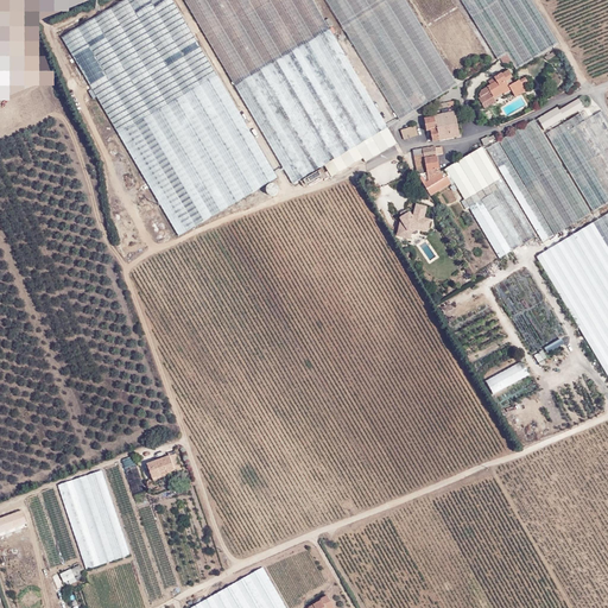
[(278,177),(172,0),(130,0),(65,38),(181,234),(278,177)]
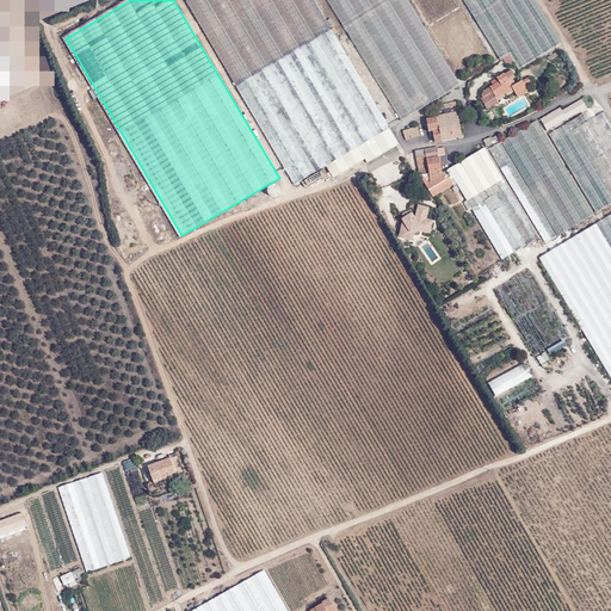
[(341,48),(319,8),(314,0),(185,0),(210,41),(295,185),(326,166),(333,178),(364,159),(366,162),(399,143),(371,98),(341,48)]
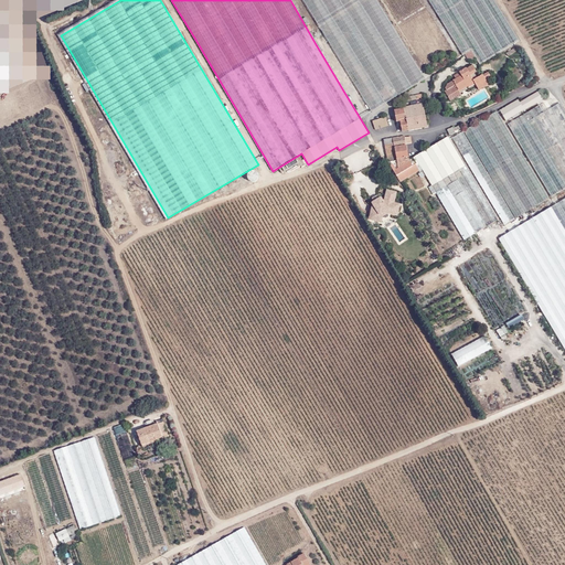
[(302,0),(372,112),(426,81),(375,0),(302,0)]
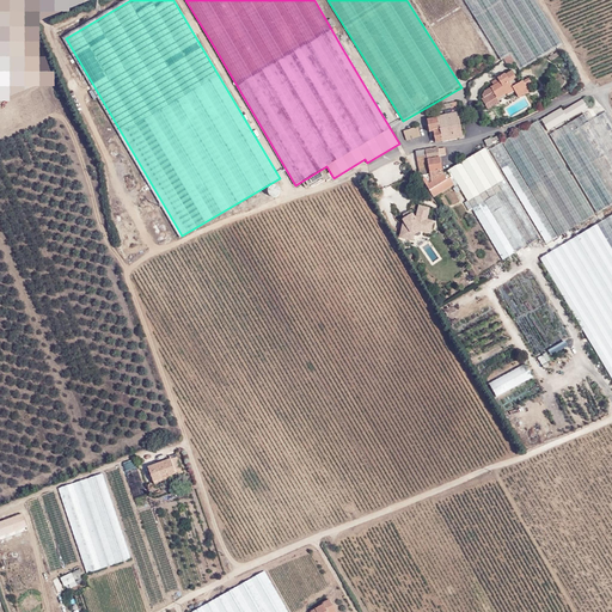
[(534,0),(464,0),(476,18),(502,61),(510,55),(510,56),(514,62),(520,71),(563,44),(546,18),(534,0)]
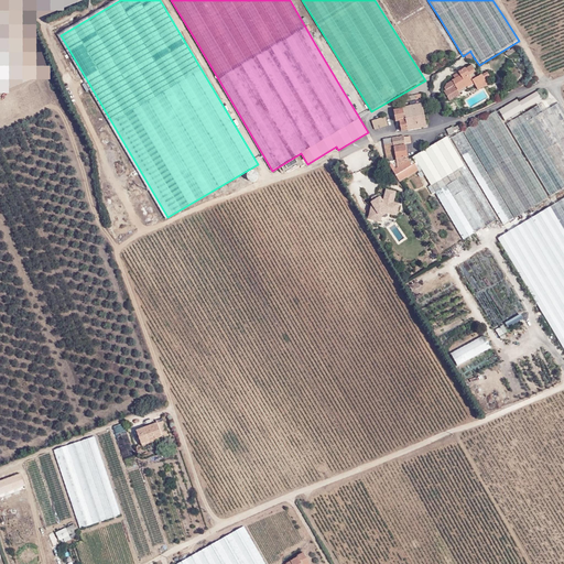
[(508,56),(518,51),(516,47),(506,53),(508,56)]
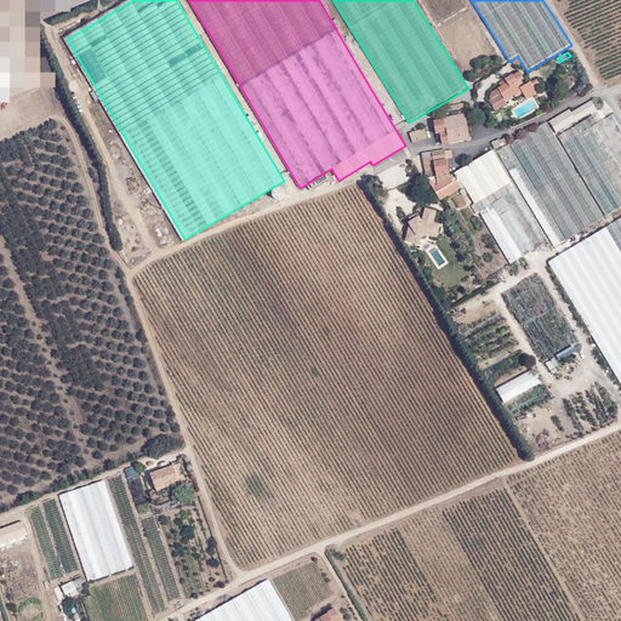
[(512,61),(516,68),(522,63),(518,57),(512,61)]
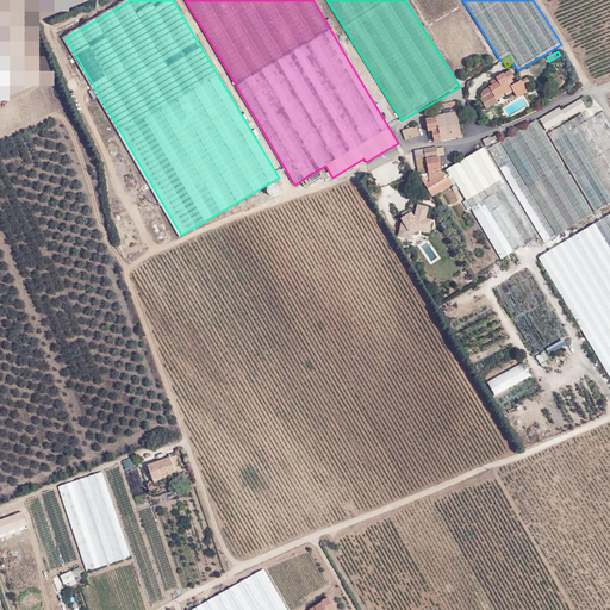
[(481,98),(480,99),(481,101),(484,106),(486,110),(498,103),(497,99),(505,93),(506,95),(514,91),(517,97),(521,94),(515,85),(511,87),(508,81),(511,80),(508,73),(504,74),(503,74),(496,78),(497,79),(498,82),(492,86),(490,87),(490,88),(481,92),(480,95),(481,98)]
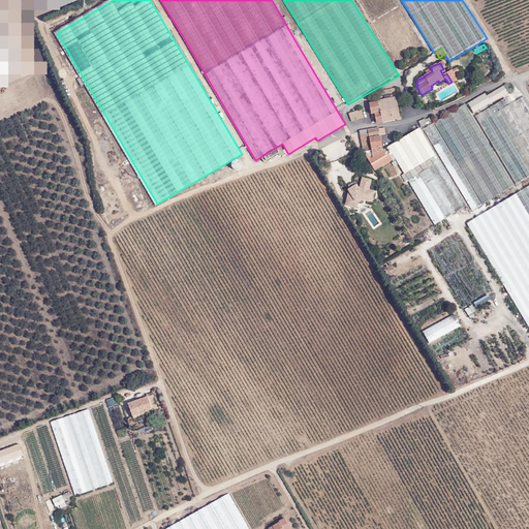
[(457,79),(453,70),(446,73),(452,82),(457,79)]
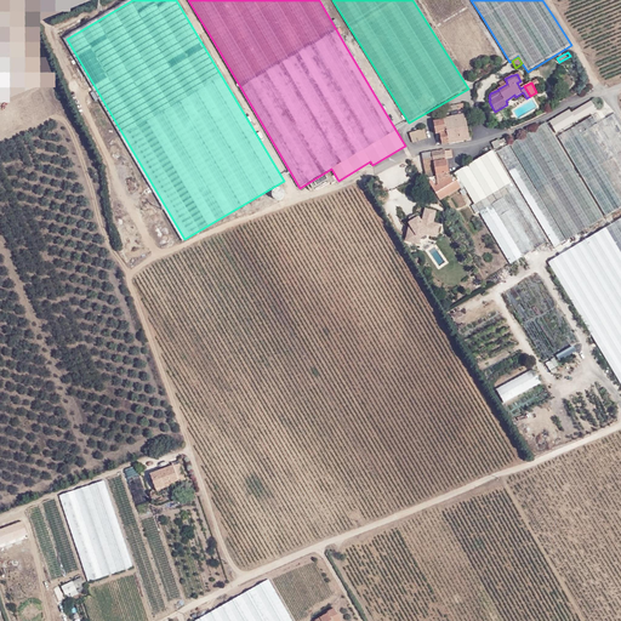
[(556,134),(597,109),(591,101),(571,113),(570,109),(550,121),(556,134)]
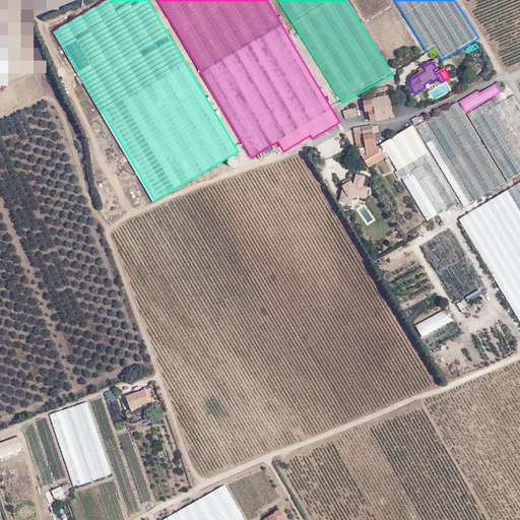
[(390,86),(375,89),(376,94),(391,91),(390,86)]
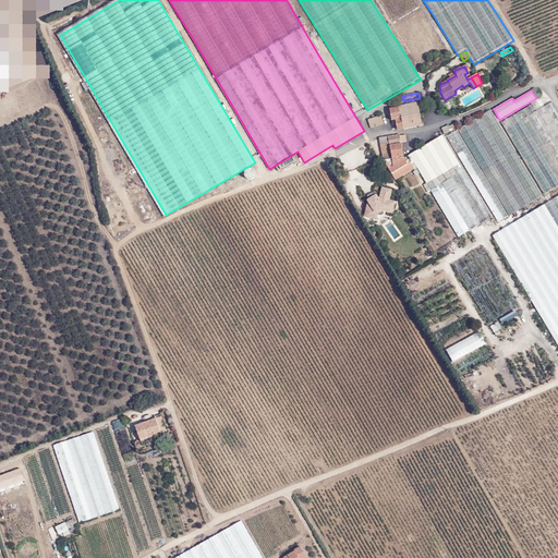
[(397,130),(422,125),(421,121),(420,114),(417,102),(399,106),(399,108),(389,109),(391,120),(395,120),(397,130)]
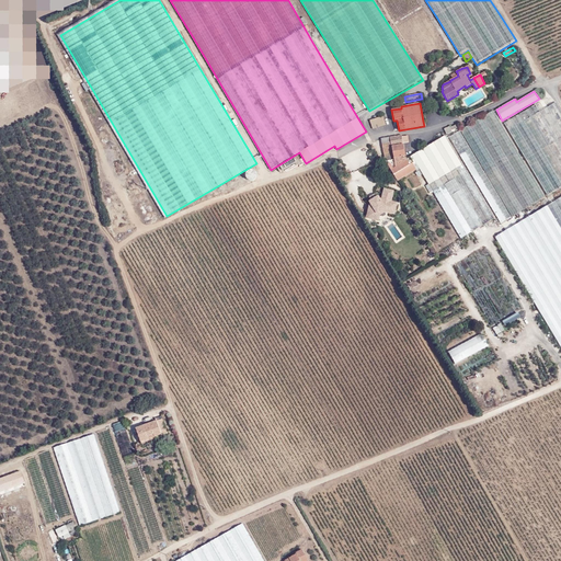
[(526,159),(548,195),(560,187),(560,111),(556,103),(545,110),(540,103),(505,124),(526,159)]
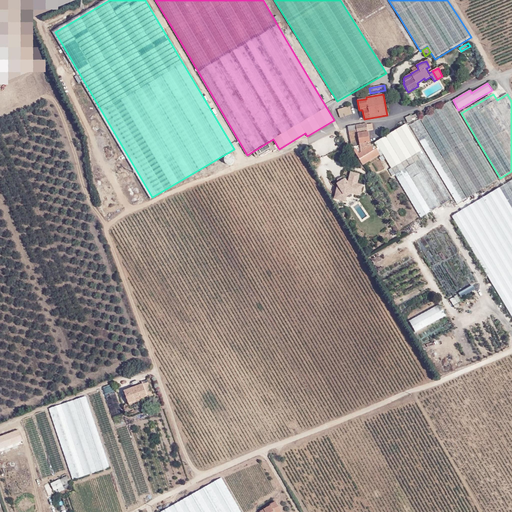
[(498,180),(477,145),(450,101),(421,119),(441,153),(468,198),(498,180)]
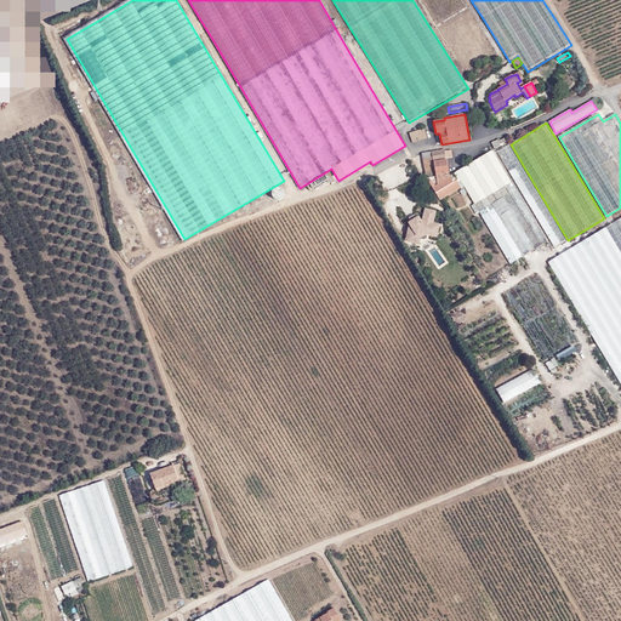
[(414,132),(408,134),(410,142),(410,143),(427,138),(425,129),(414,132)]
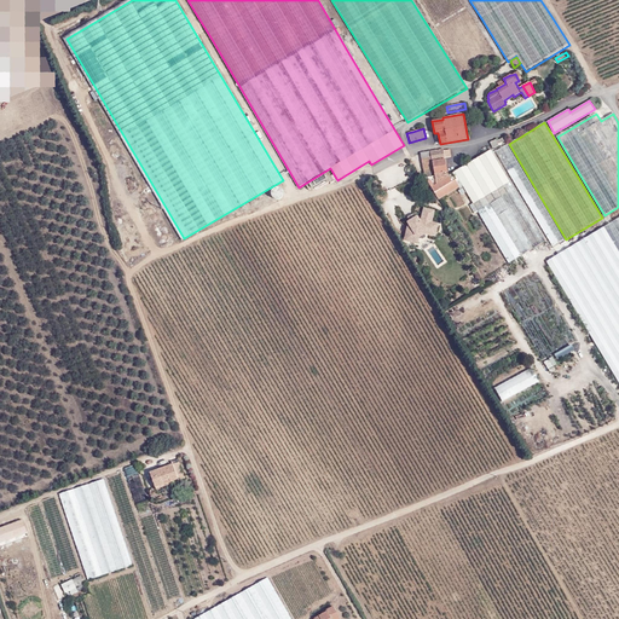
[(505,137),(497,140),(496,139),(490,142),(493,148),(499,145),(498,144),(507,140),(505,137)]
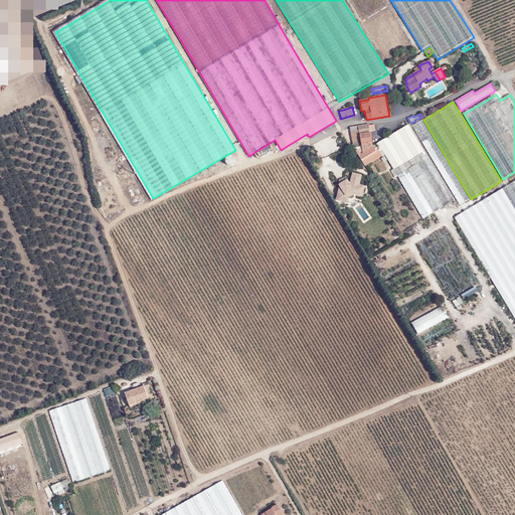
[(470,199),(451,169),(421,121),(412,126),(460,205),(470,199)]
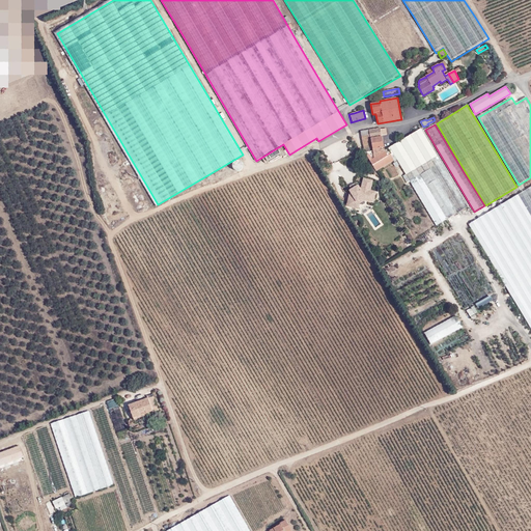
[(381,128),(361,132),(362,135),(369,134),(370,136),(375,135),(378,141),(383,139),(382,136),(387,135),(386,129),(381,130),(381,128)]
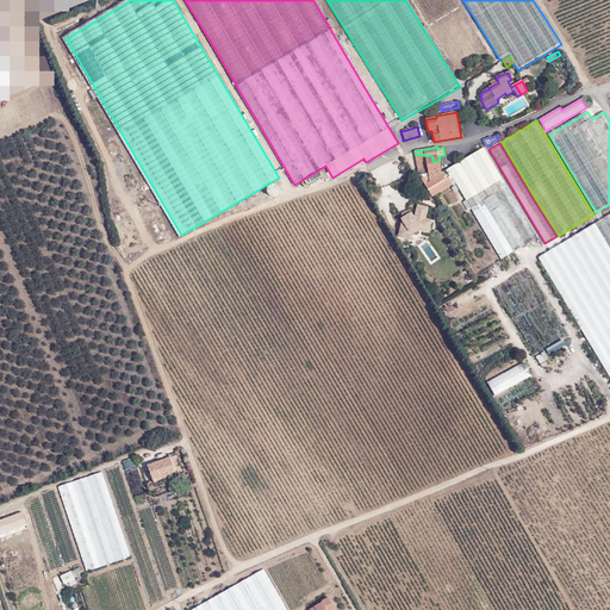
[(508,187),(484,148),(448,170),(455,182),(502,260),(537,237),(508,187)]
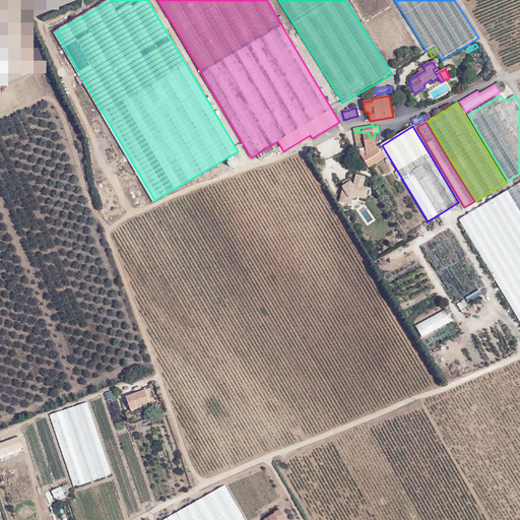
[(382,145),(376,146),(375,136),(370,138),(368,132),(363,133),(362,131),(354,132),(358,150),(369,168),(388,155),(382,145)]
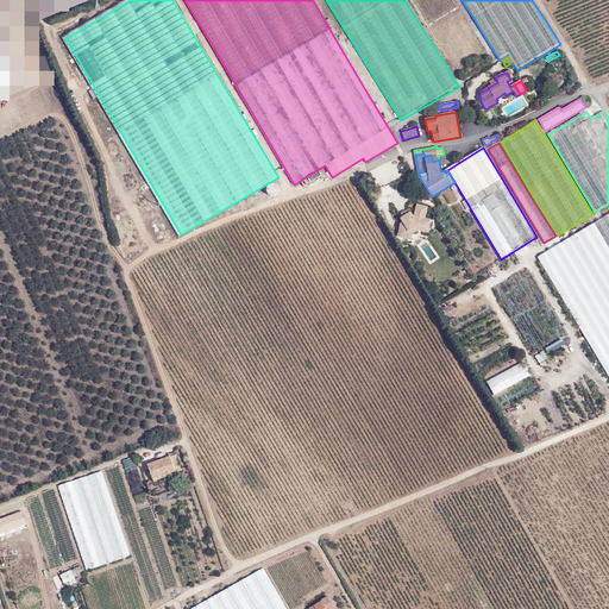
[(464,248),(479,238),(450,188),(434,196),(464,248)]
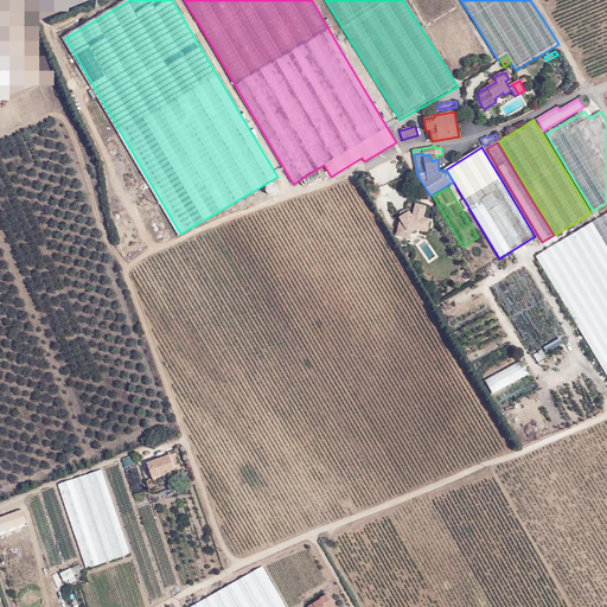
[(426,206),(416,204),(413,217),(409,212),(400,217),(396,236),(409,238),(410,232),(416,229),(427,232),(429,219),(423,218),(426,206)]
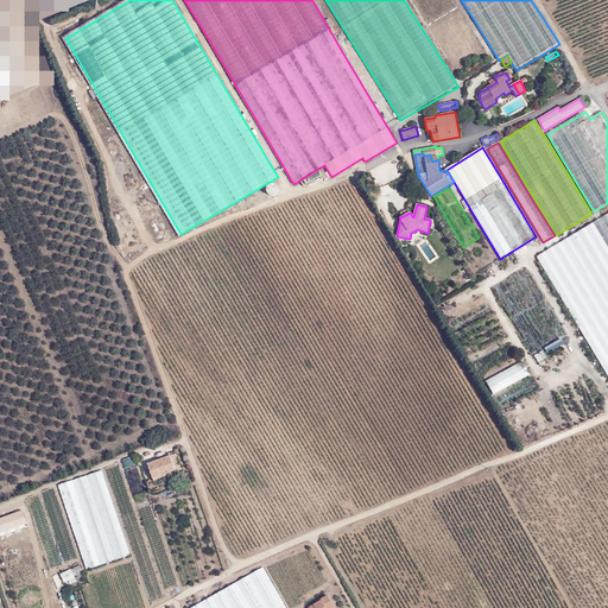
[(607,375),(607,214),(597,221),(537,257),(544,268),(562,299),(607,375)]
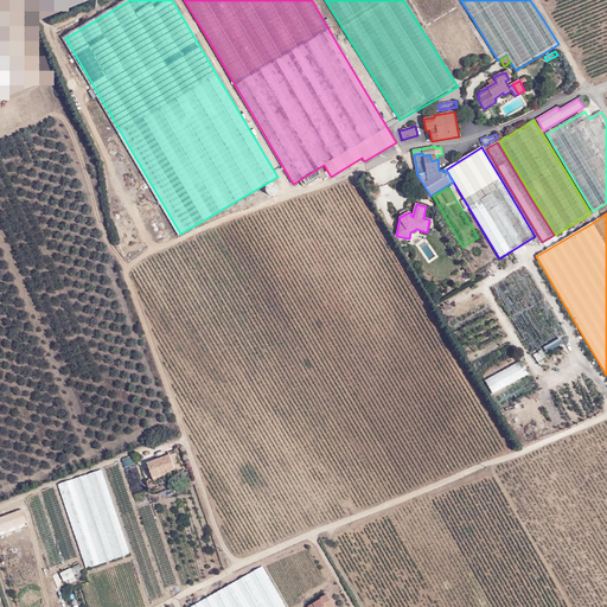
[(561,337),(544,346),(548,351),(563,342),(561,337)]
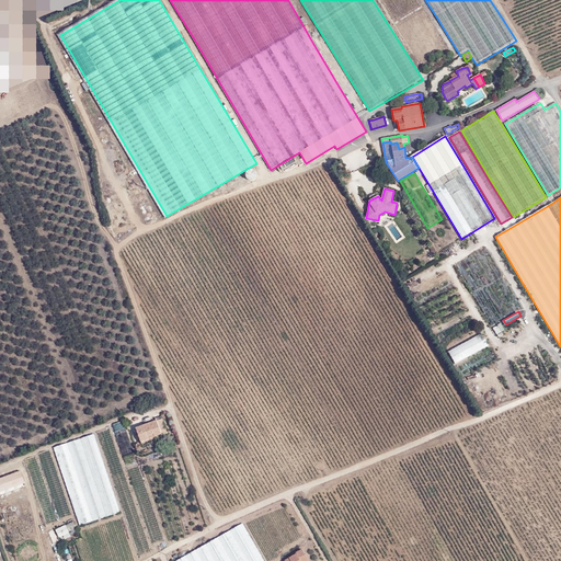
[(492,325),(496,334),(505,329),(501,321),(492,325)]
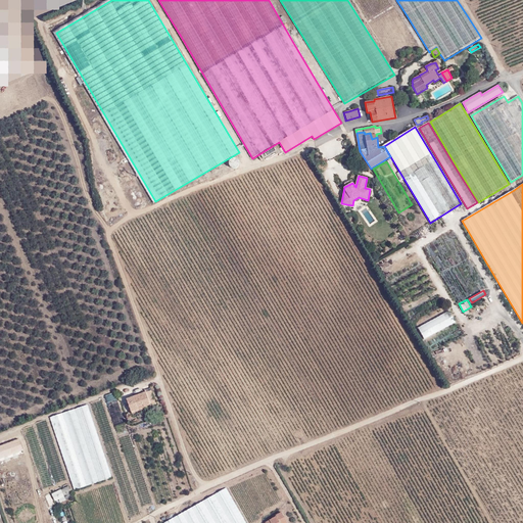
[(424,338),(457,322),(450,310),(418,325),(424,338)]
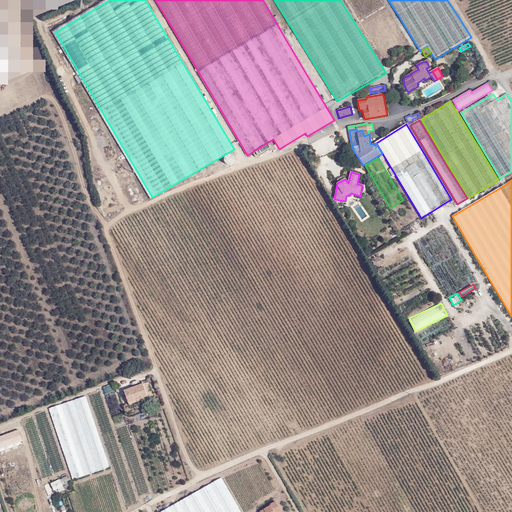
[(153,395),(147,380),(142,382),(142,384),(124,391),(128,403),(135,400),(134,397),(140,395),(141,398),(147,396),(147,397),(153,395)]
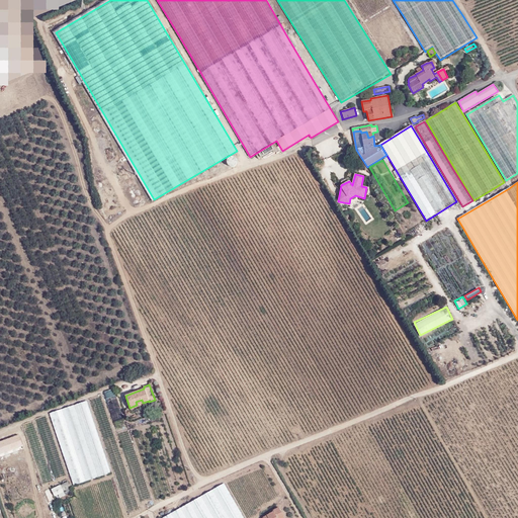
[(112,389),(103,392),(113,421),(122,418),(112,389)]
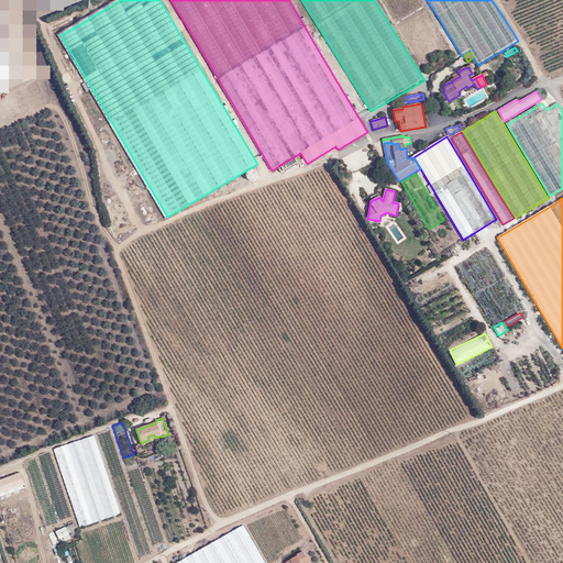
[(94,435),(54,449),(80,528),(120,514),(94,435)]
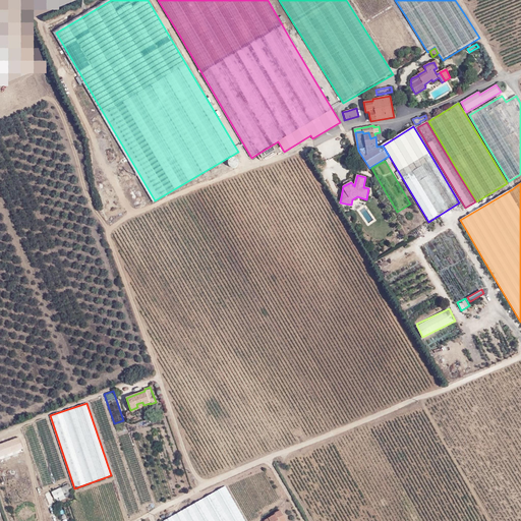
[(0,442),(0,456),(23,448),(19,436),(0,442)]
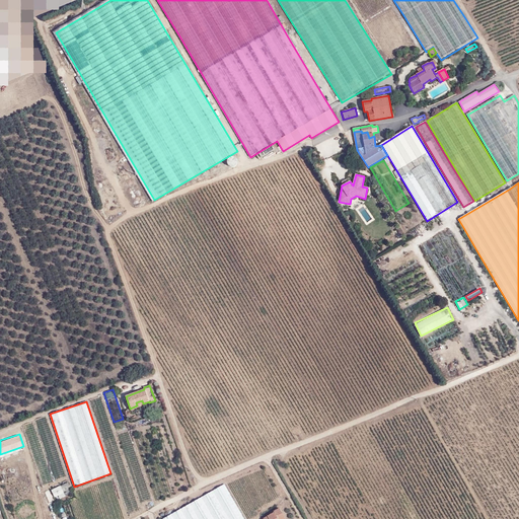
[(56,496),(71,488),(68,483),(53,490),(56,496)]
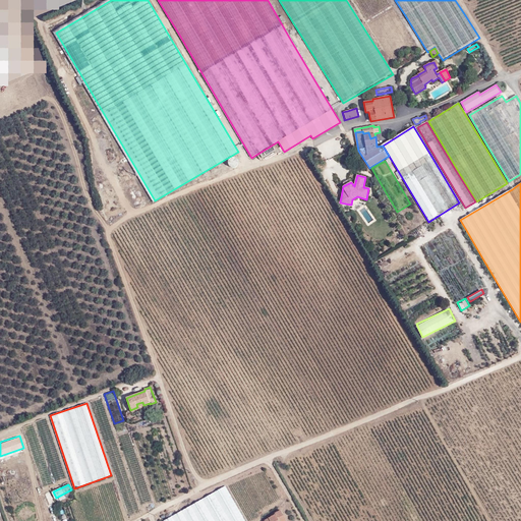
[(244,520),(225,486),(164,520),(244,520)]
